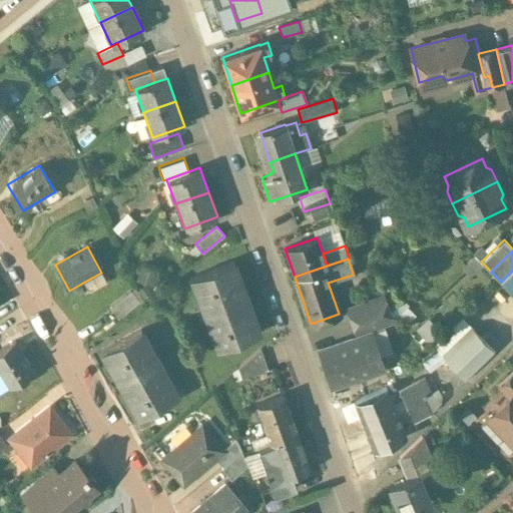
[(234,263),(191,279),(217,348),(260,332),(234,263)]
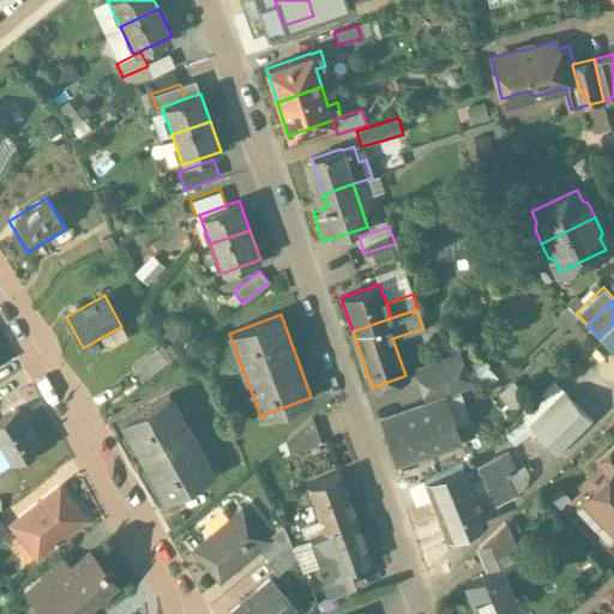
[(121,326),(100,338),(107,351),(128,339),(121,326)]
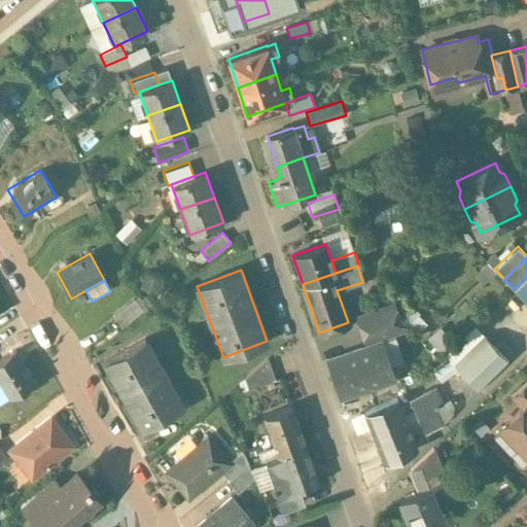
[(135,301),(113,317),(123,328),(143,312),(135,301)]
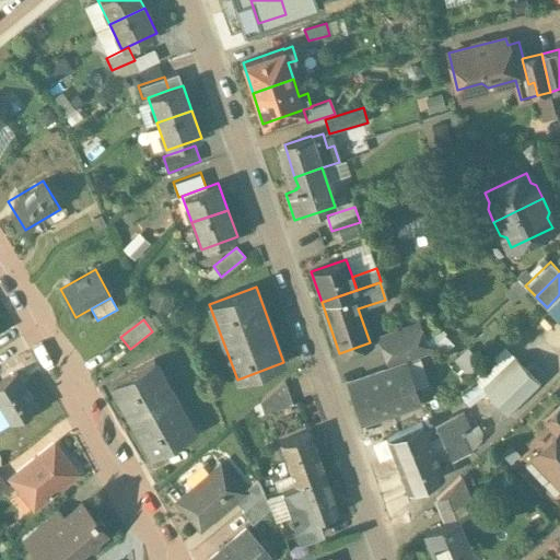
[(418,324),(381,337),(385,350),(422,337),(418,324)]
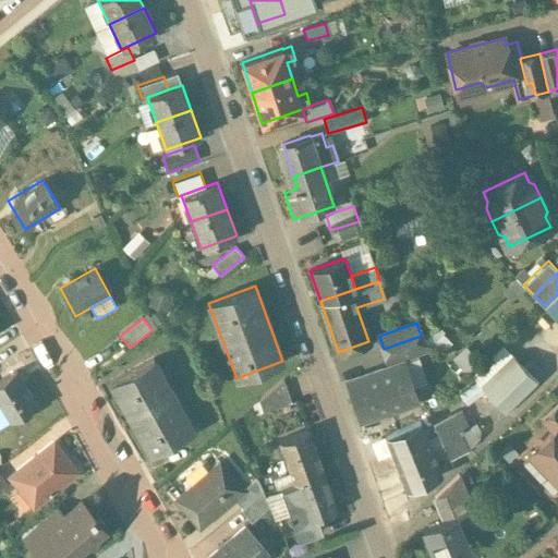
[(421,336),(384,349),(388,362),(425,350),(421,336)]
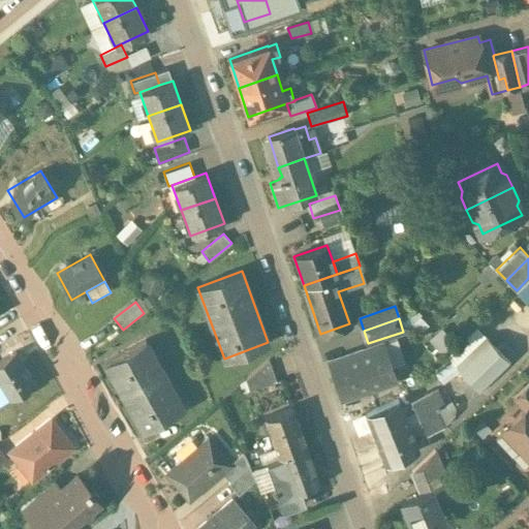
[(486,336),(456,365),(468,378),(498,349),(486,336)]
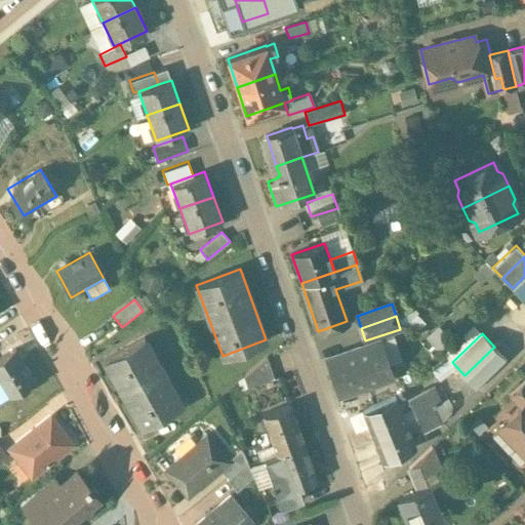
[(11,336),(0,342),(0,370),(7,382),(30,369),(11,336)]
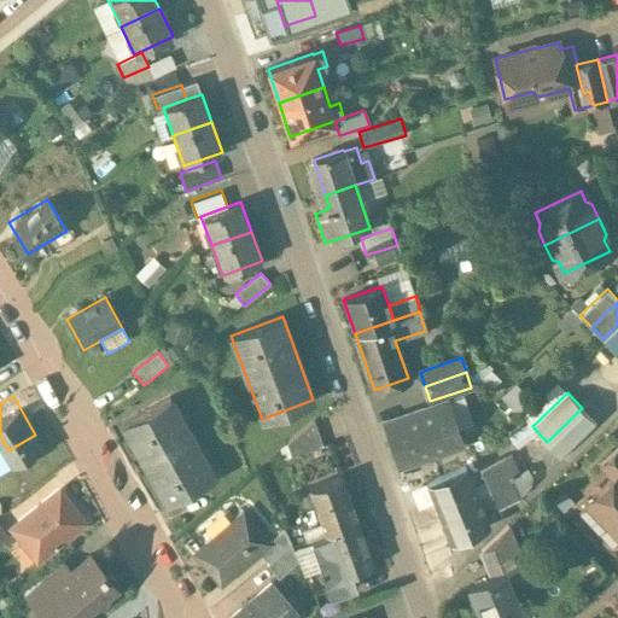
[(214,478),(170,400),(126,425),(169,503),(214,478)]
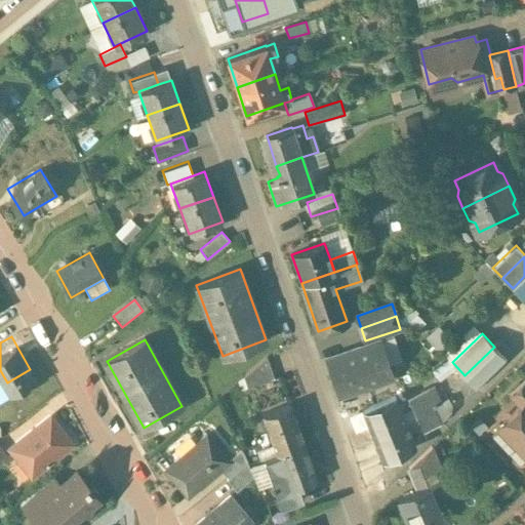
[(380,340),(327,359),(339,396),(393,378),(380,340)]
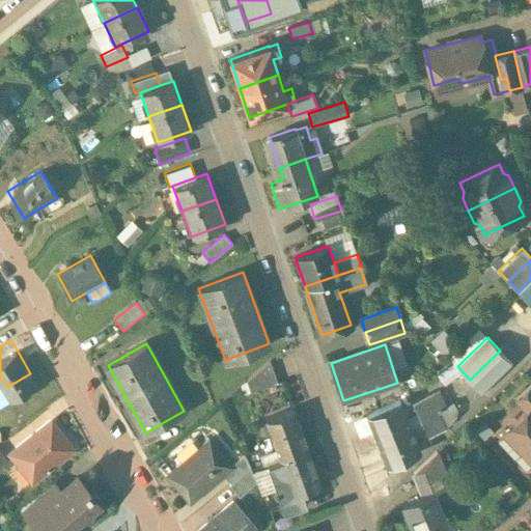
[(500,351),(470,380),(482,393),(512,364),(500,351)]
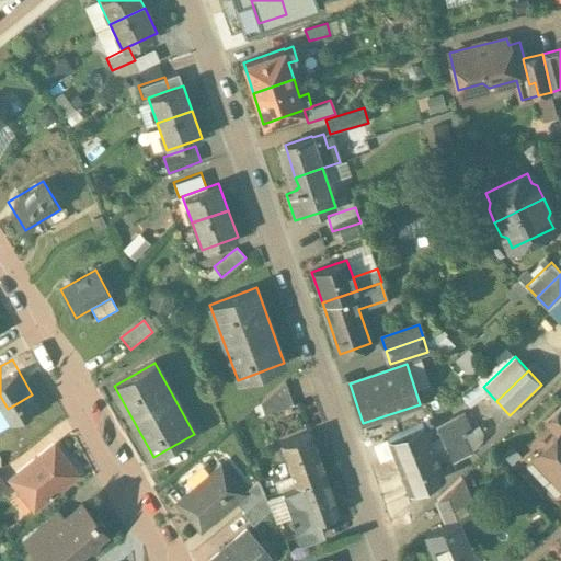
[(285,381),(261,402),(265,415),(293,405),(285,381)]
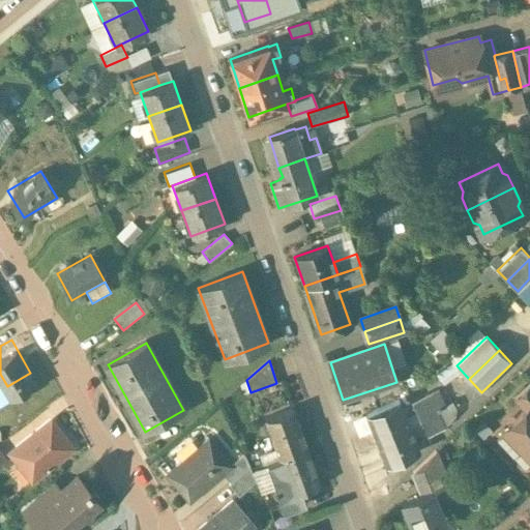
[(529,385),(517,399),(527,410),(529,406),(529,385)]
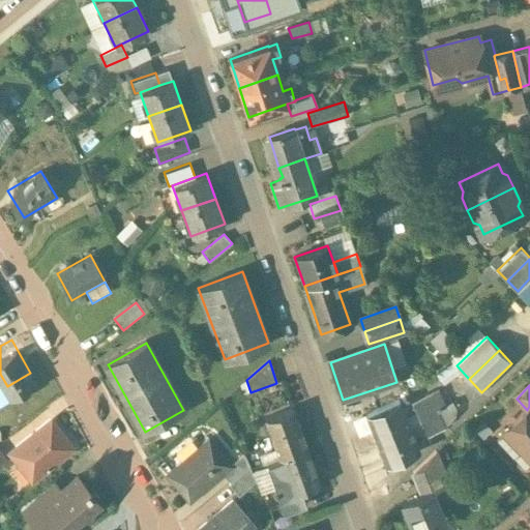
[(430,392),(412,401),(417,412),(419,416),(438,410),(430,392)]
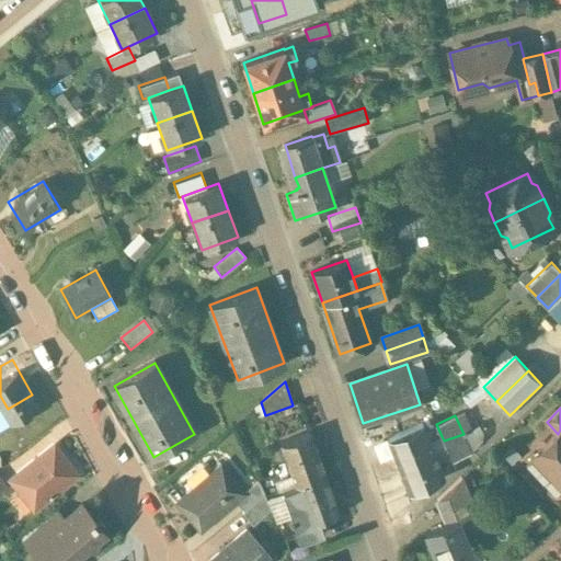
[(422,423),(388,438),(399,466),(445,445),(444,441),(442,436),(430,441),(422,423)]
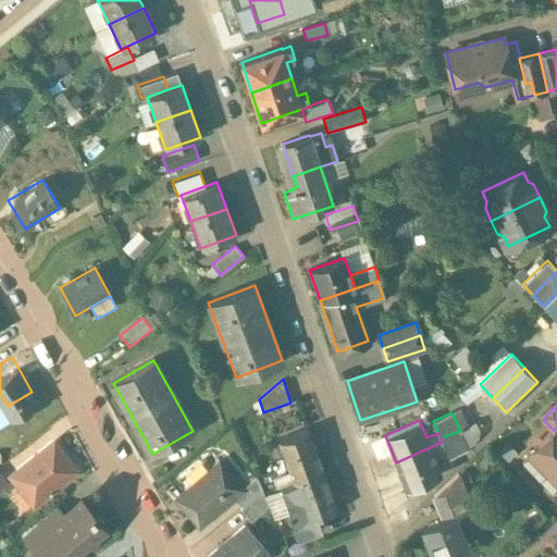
[(51,425),(9,459),(32,489),(47,477),(47,478),(50,474),(74,455),(51,425)]
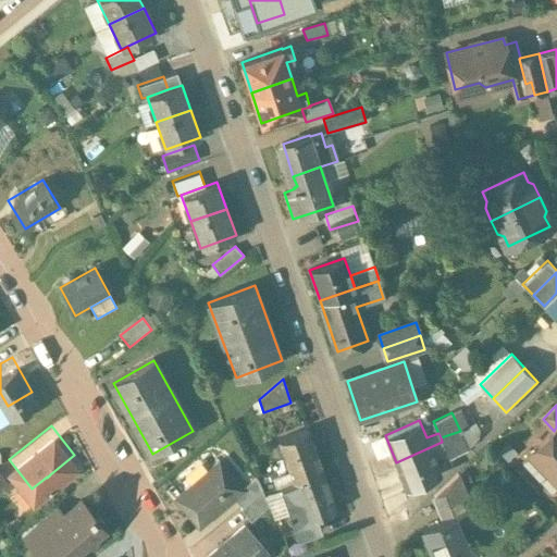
[(556,426),(554,431),(522,460),(523,461),(522,461),(541,479),(540,480),(541,480),(548,472),(556,480),(556,426)]
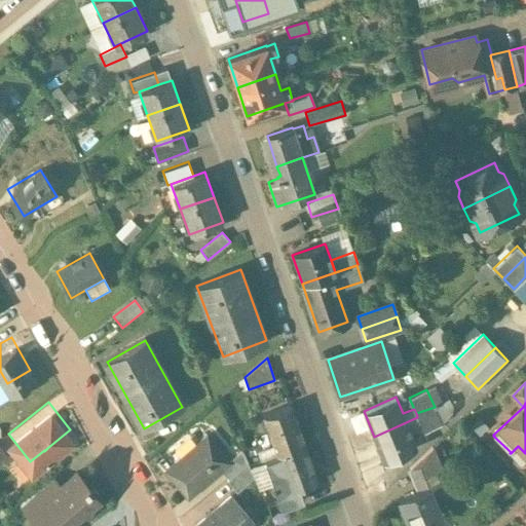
[(292,406),(264,416),(272,439),(275,447),(277,455),(305,445),(292,406)]
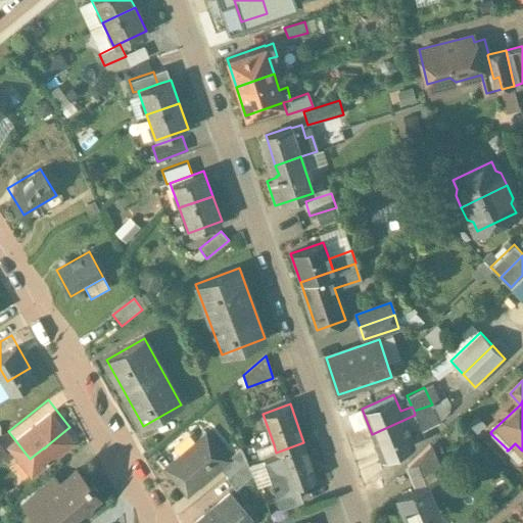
[(432,405),(414,411),(420,424),(422,429),(439,421),(432,405)]
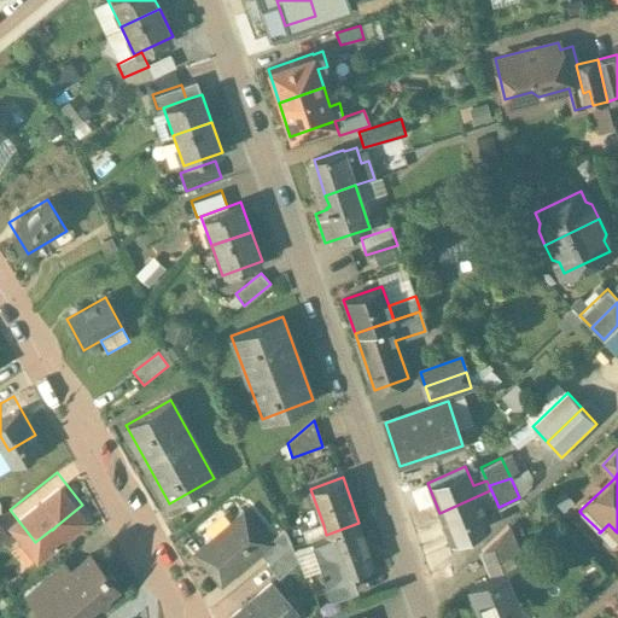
[(490,490),(439,513),(452,542),(489,525),(482,507),(487,506),(496,501),(490,490)]
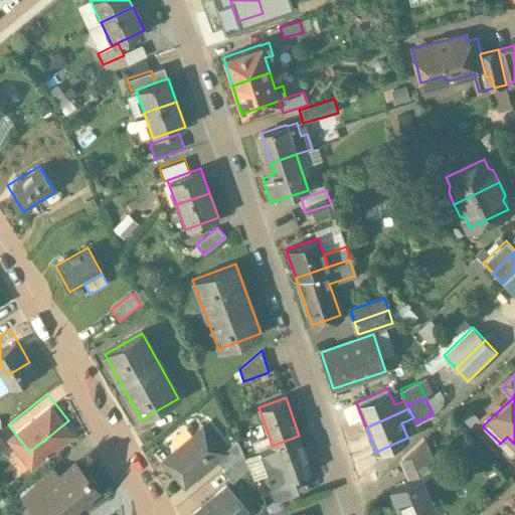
[(202,426),(189,438),(192,442),(182,451),(178,447),(162,461),(183,487),(205,469),(203,466),(209,461),(212,463),(216,459),(224,453),(202,426)]
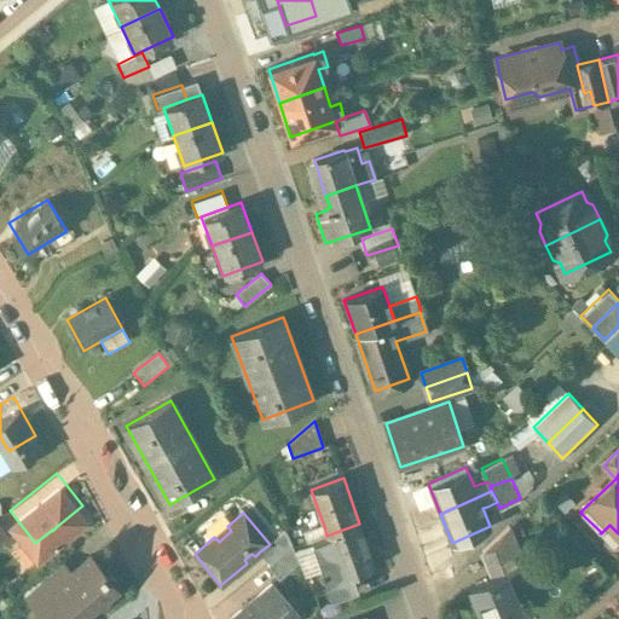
[(359,524),(327,536),(328,536),(342,577),(351,573),(375,565),(359,524)]
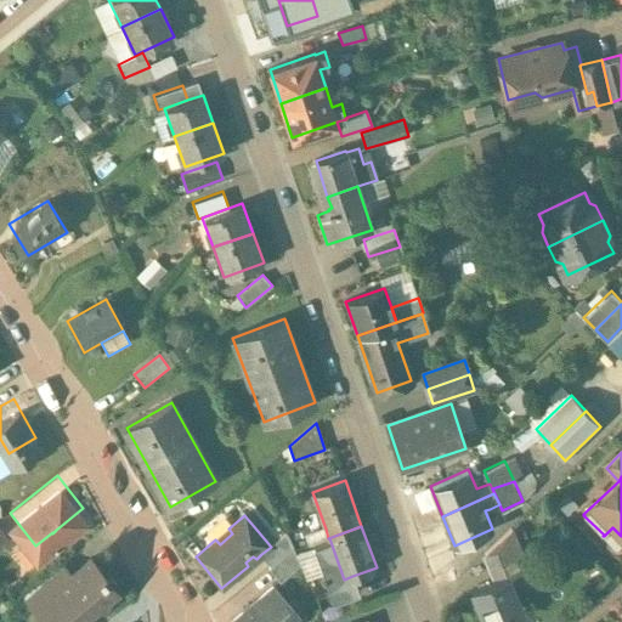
[(512,529),(484,555),(490,569),(514,558),(522,555),(512,529)]
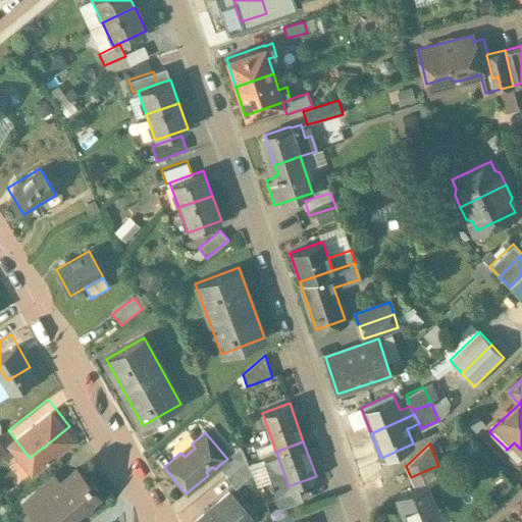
[(227,459),(219,465),(227,475),(247,460),(241,448),(227,459)]
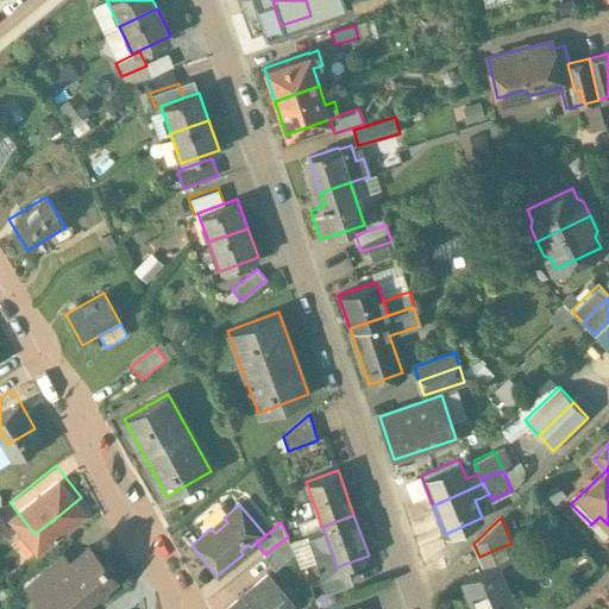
[(337,567),(322,527),(306,533),(326,588),(351,579),(345,564),(337,567)]
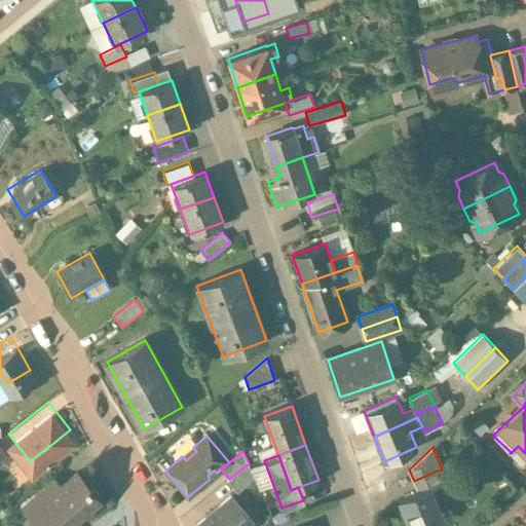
[(61,471),(32,495),(33,496),(39,504),(42,501),(46,504),(43,506),(46,510),(51,509),(49,514),(48,515),(53,522),(70,509),(64,502),(73,494),(82,498),(98,485),(75,458),(61,471)]
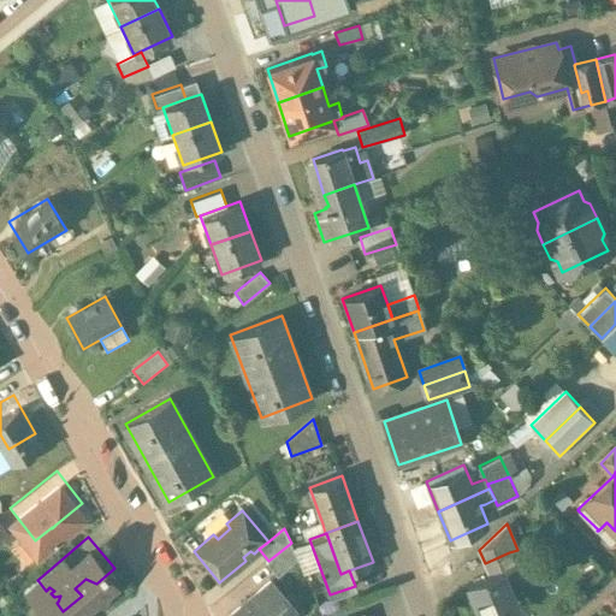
[(61,539),(21,574),(33,587),(39,581),(37,580),(71,551),(61,539)]
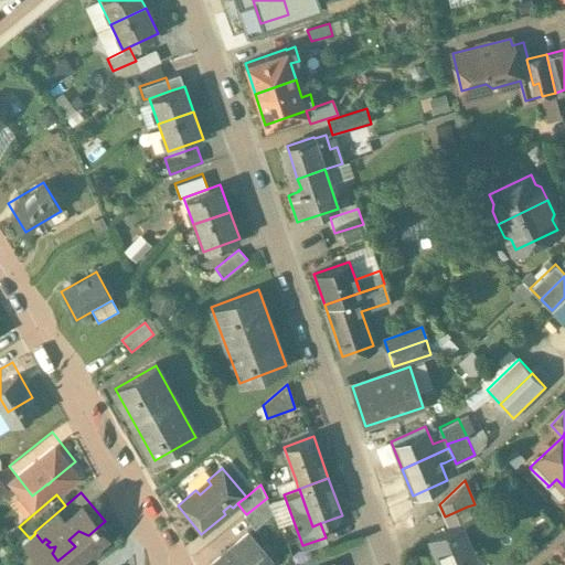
[(246,514),(244,516),(255,530),(274,513),(267,498),(246,514)]
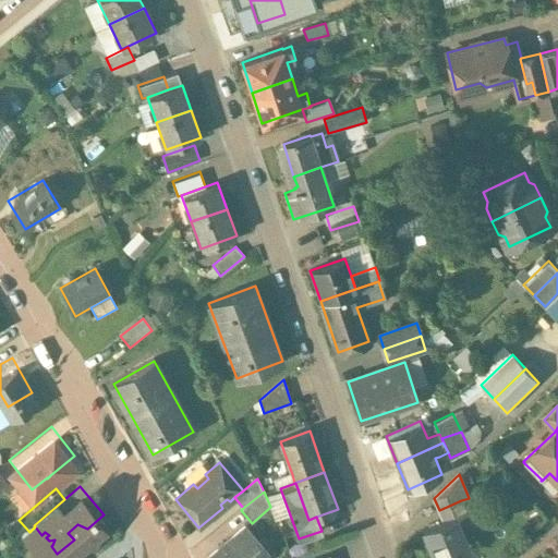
[(461,500),(439,510),(444,522),(456,517),(457,518),(466,513),(461,500)]
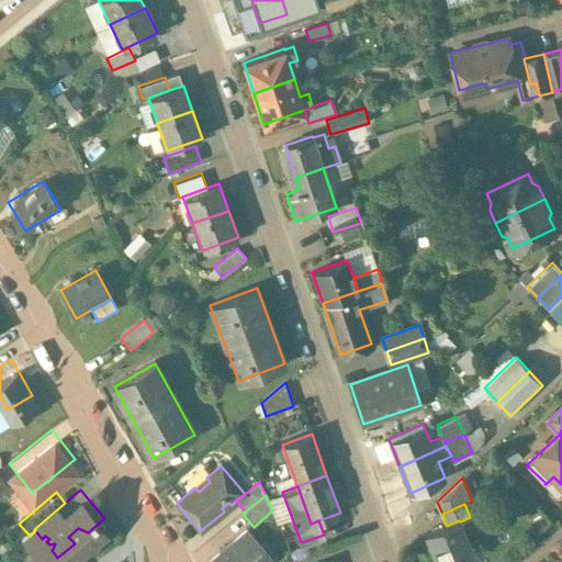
[(447,526),(427,534),(437,561),(471,549),(460,521),(459,520),(447,526)]
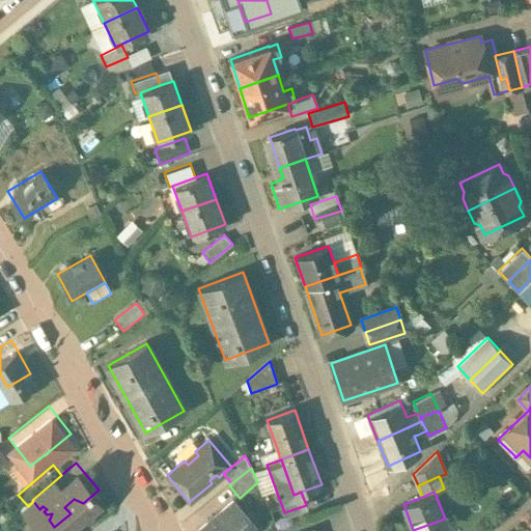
[(255,530),(232,503),(198,530),(255,530)]
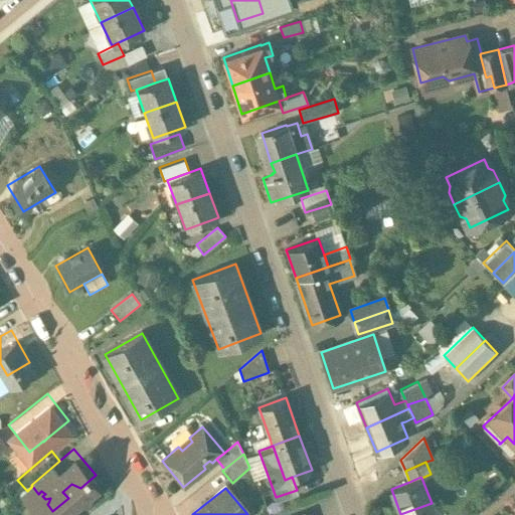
[(98,514),(93,508),(95,507),(94,506),(81,514),(98,514)]
